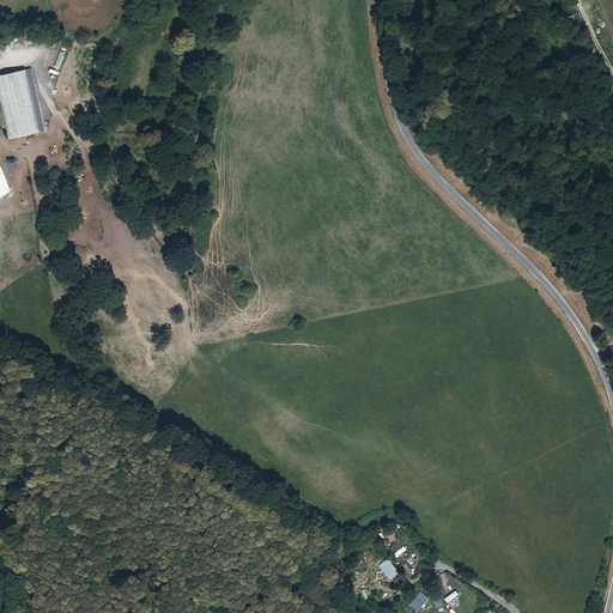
[(26,67),(0,73),(0,95),(10,139),(41,131),(26,67)]
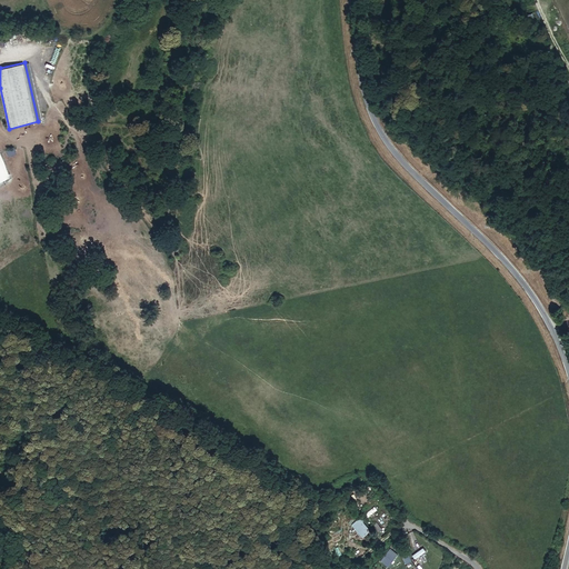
[(6,150),(9,157),(17,153),(13,147),(6,150)]
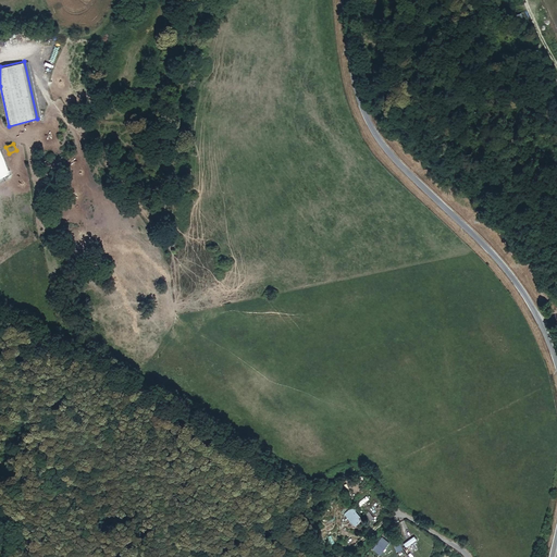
[(111,247),(109,240),(102,243),(106,250),(111,247)]
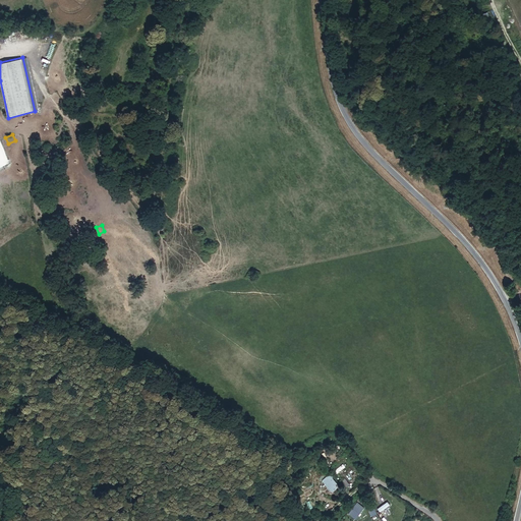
[(350,468),(345,464),(341,469),(346,473),(350,468)]
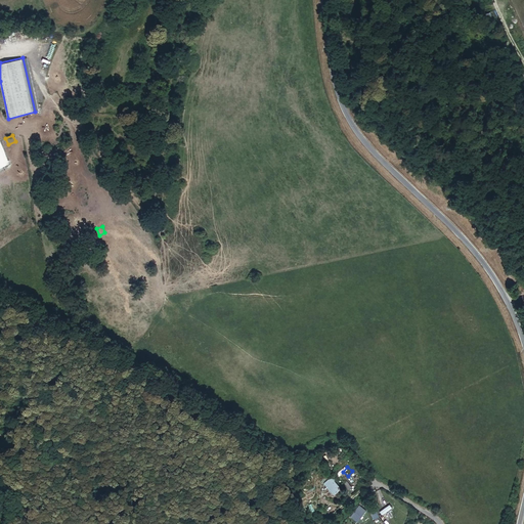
[(336,480),(332,476),(322,484),(334,495),(340,489),(338,487),(339,486),(334,481),(336,480)]
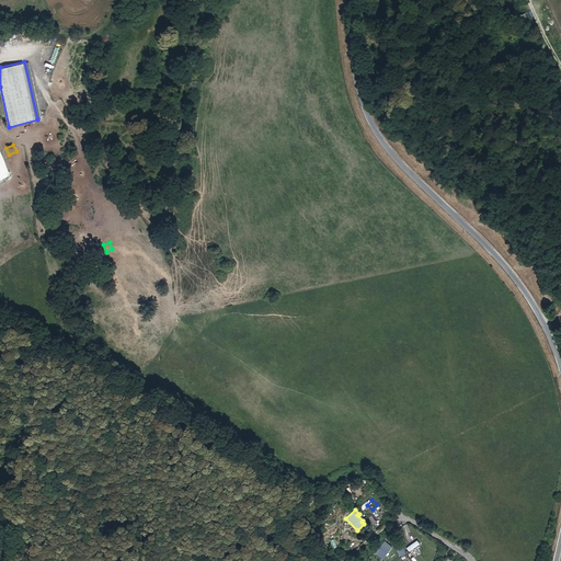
[(377,523),(371,515),(365,519),(371,527),(377,523)]
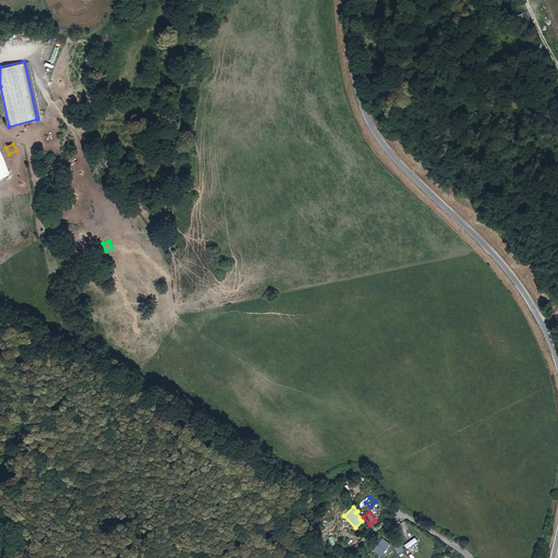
[(383,537),(373,549),(380,556),(390,543),(383,537)]
